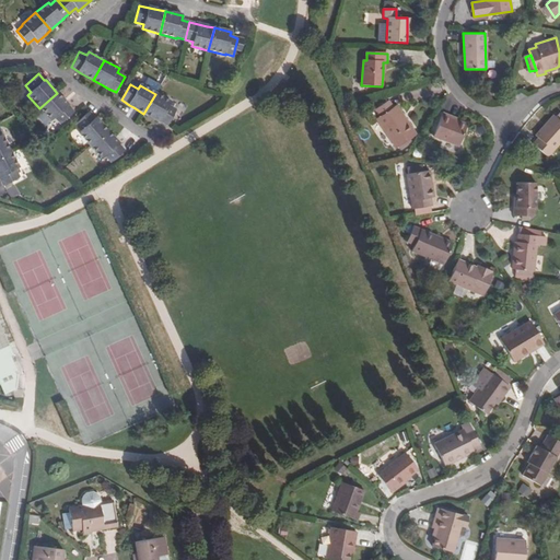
[(57,93),(39,108),(50,121),(54,118),(60,125),(73,113),(68,106),(68,105),(65,101),(57,93)]
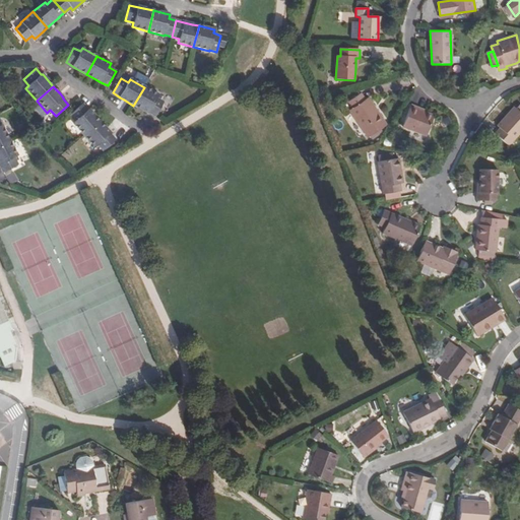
[(144,87),(133,106),(143,111),(148,114),(148,113),(155,117),(164,103),(156,99),(158,95),(144,87)]
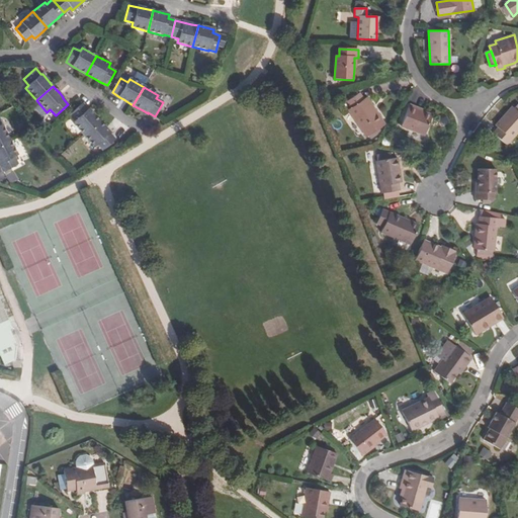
[(370,136),(378,130),(386,124),(367,97),(365,99),(361,94),(348,102),(351,108),(349,110),(367,138),(370,136)]
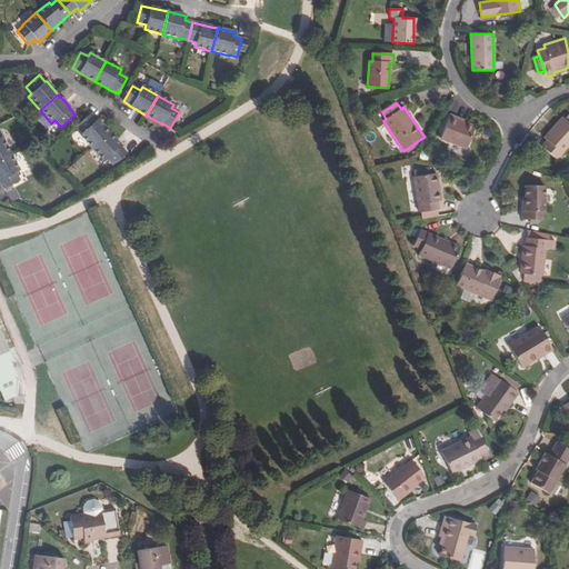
[(91,149),(109,133),(101,125),(98,120),(97,121),(90,113),(77,126),(82,132),(80,135),(91,149)]
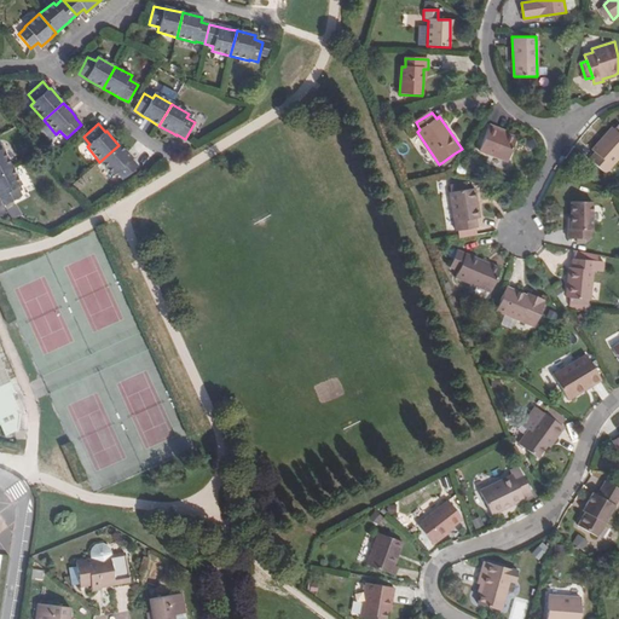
[(509,162),(516,139),(507,136),(499,133),(499,131),(490,127),(481,154),(491,157),(508,163),(509,162)]
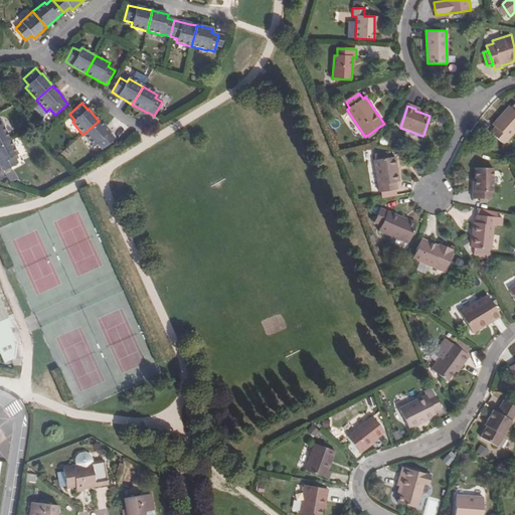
[(514,111),(510,107),(493,127),(495,128),(491,133),(504,146),(514,133),(514,111)]
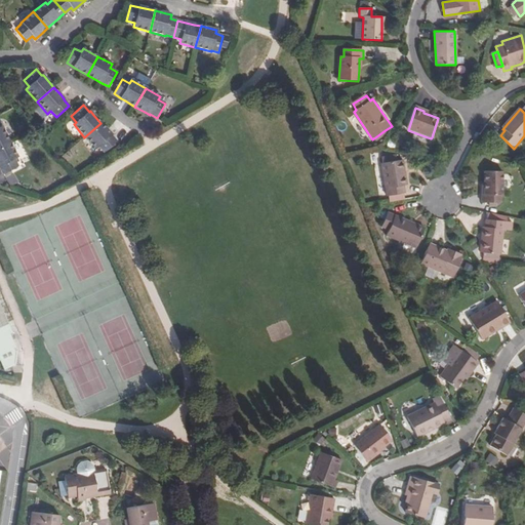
[(49,124),(56,118),(51,113),(44,119),(49,124)]
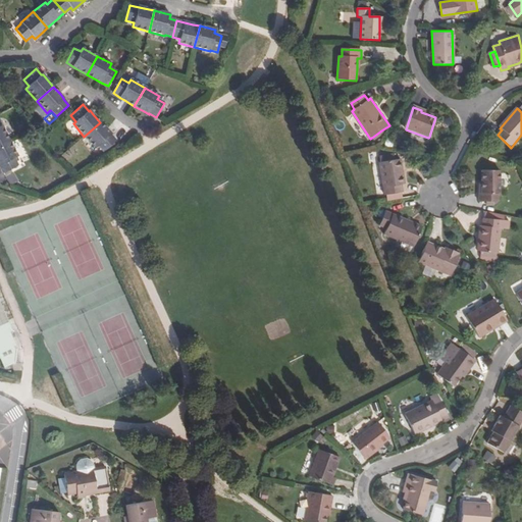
[(100,122),(84,137),(95,149),(98,146),(103,152),(115,141),(109,133),(100,122)]
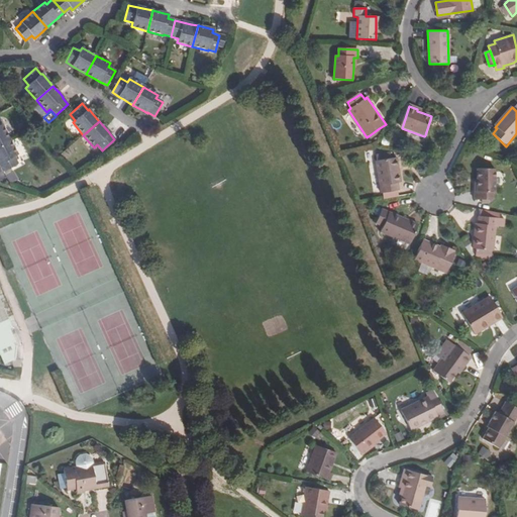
[(0,143),(9,139),(1,124),(0,124),(0,143)]
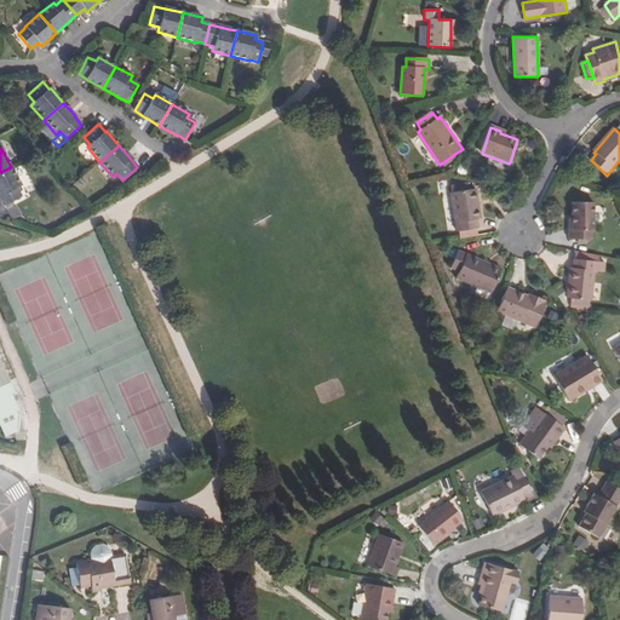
[(453,155),(443,162),(446,167),(455,160),(453,155)]
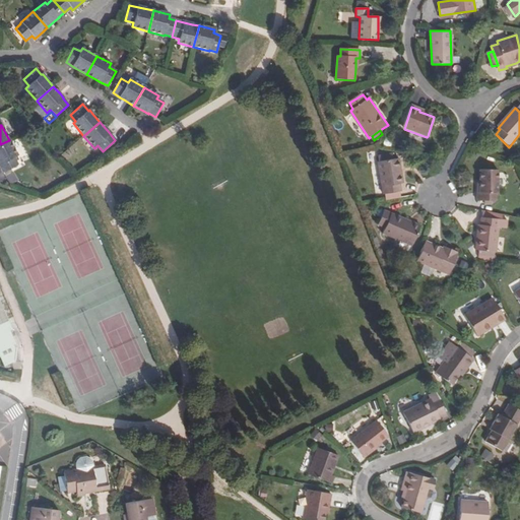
[(9,140),(0,144),(0,169),(2,174),(17,166),(14,158),(17,156),(9,140)]
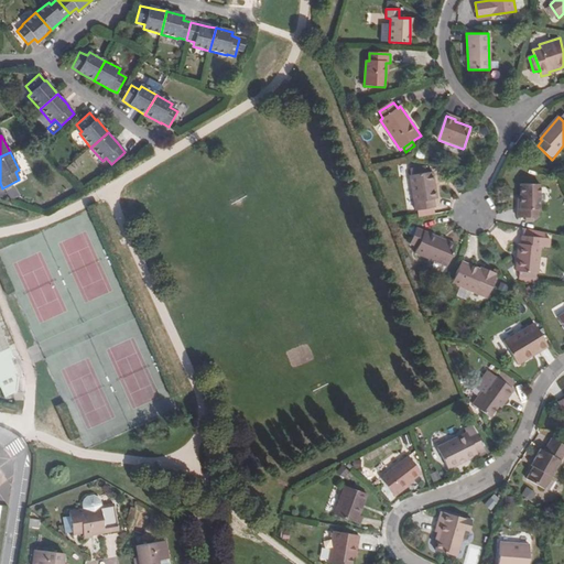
[(410,177),(416,212),(435,208),(434,201),(437,199),(434,184),(436,184),(434,173),(410,177)]
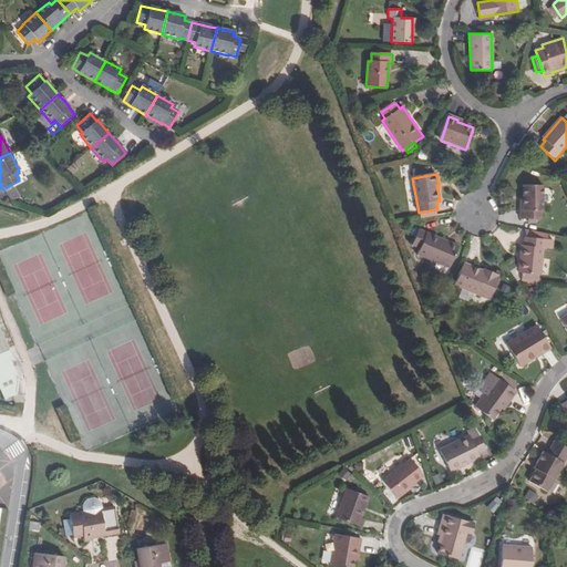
[(525,210),(522,210),(523,220),(542,219),(542,213),(544,212),(544,186),(524,186),(525,198),(525,210)]
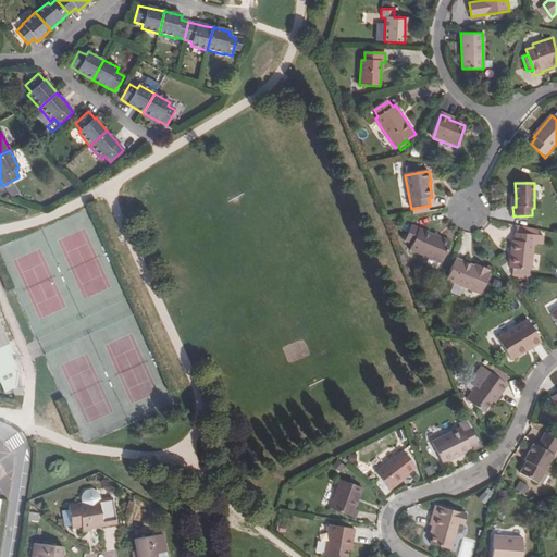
[(8,188),(11,198),(20,195),(15,185),(8,188)]
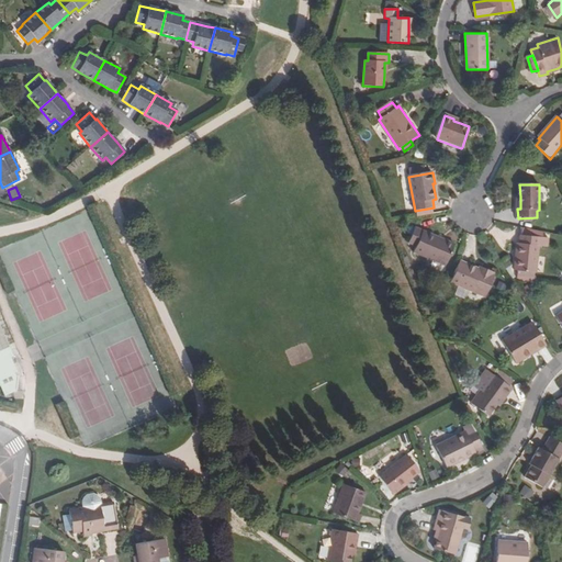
[(414,254),(447,267),(454,246),(415,229),(409,244),(417,247),(414,254)]
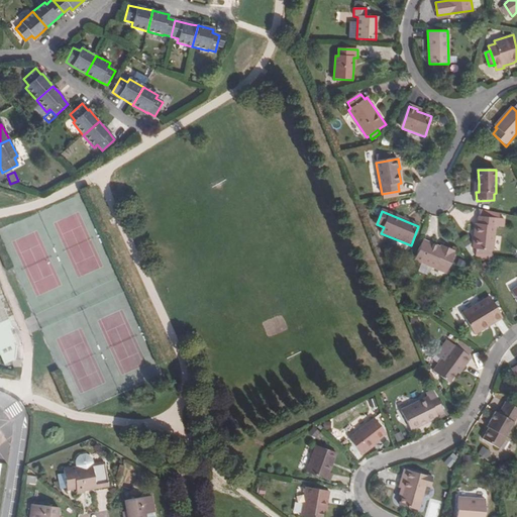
[(479,236),(476,236),(475,250),(494,253),(498,220),(481,217),(480,225),(479,236)]
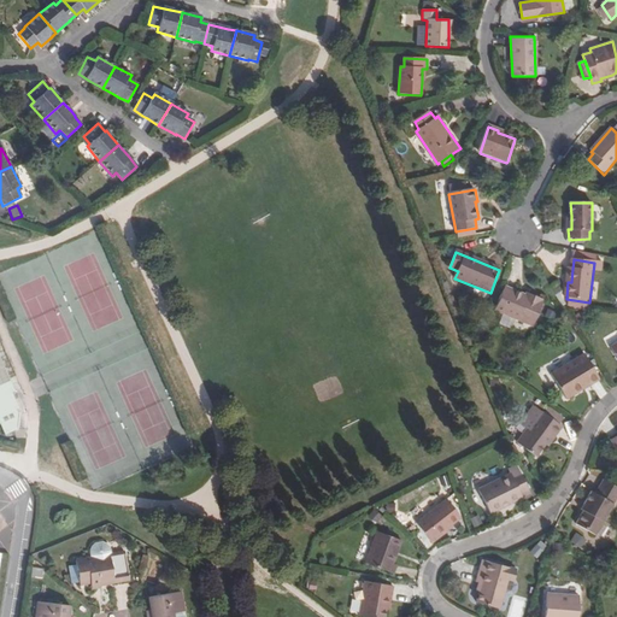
[(533,300),(527,298),(504,288),(495,311),(535,328),(545,305),(542,304),(544,300),(534,297),(533,300)]
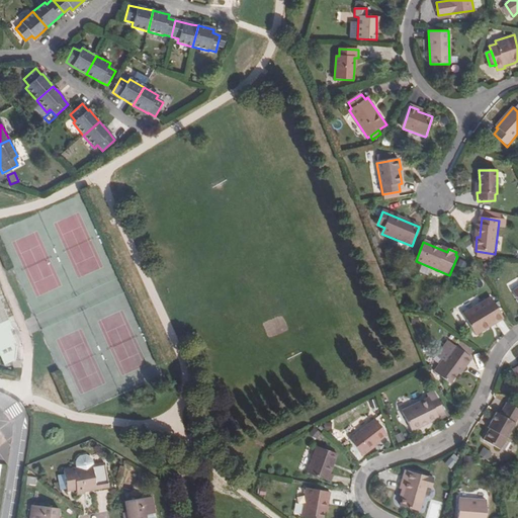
[(0,355),(4,364),(13,360),(14,346),(13,344),(15,342),(9,329),(11,328),(7,318),(0,303),(0,355)]
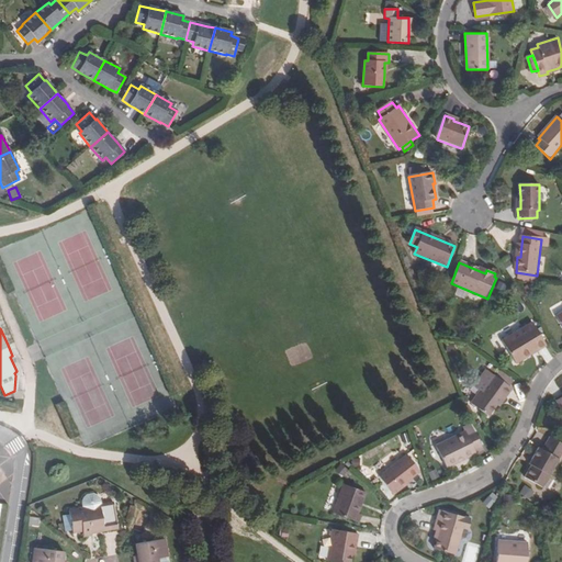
[(532,357),(548,351),(538,329),(532,332),(505,344),(512,359),(515,369),(534,361),(532,357)]
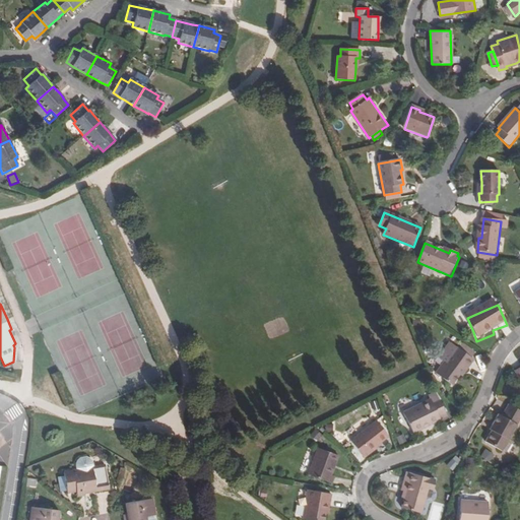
[(493,330),(494,334),(508,328),(507,325),(493,330)]
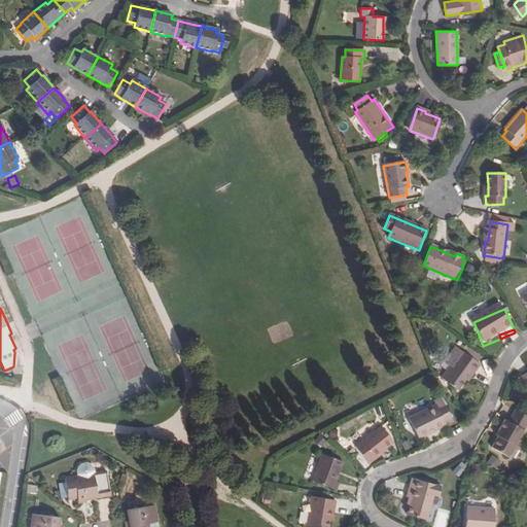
[(443,379),(458,390),(465,380),(467,378),(470,379),(481,364),(478,362),(465,353),(456,347),(445,363),(451,366),(443,379)]
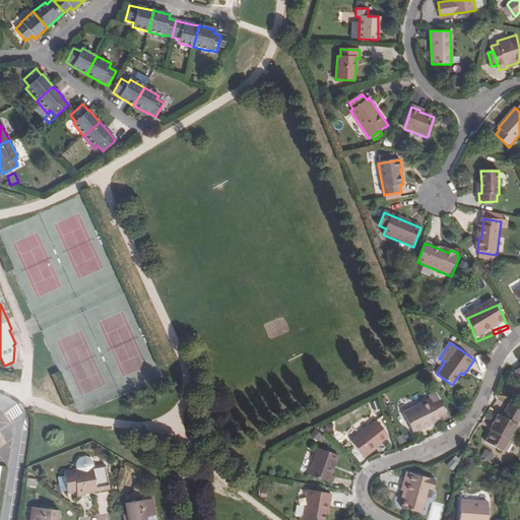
[(463,344),(459,348),(471,358),(475,352),(463,344)]
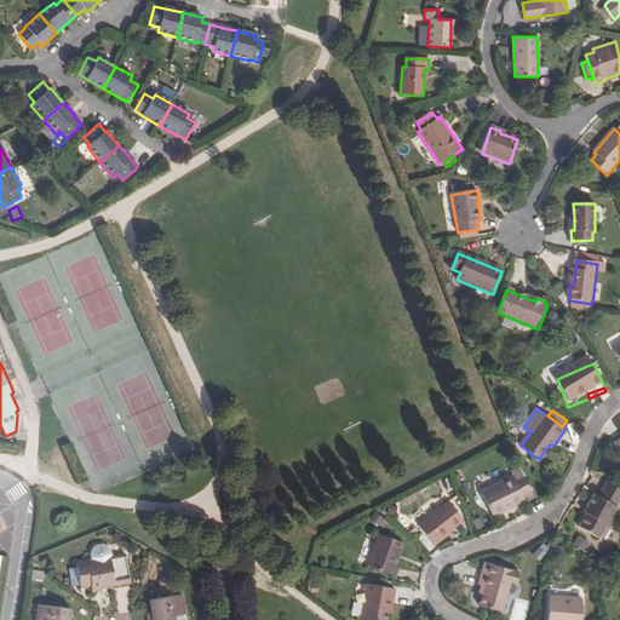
[(524,497),(533,493),(527,480),(524,481),(521,474),(512,477),(512,478),(481,494),(493,517),(527,500),(524,497)]
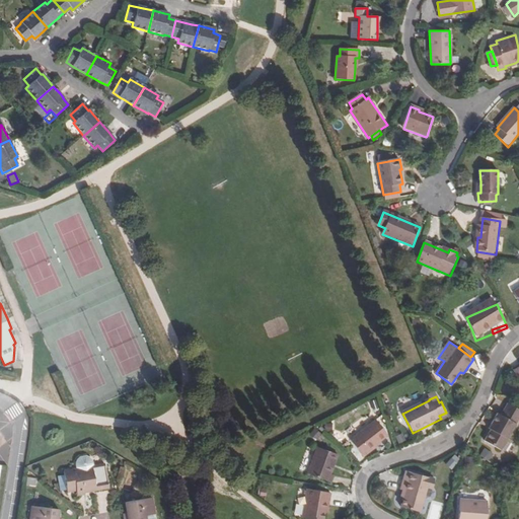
[(503,449),(518,419),(518,408),(509,402),(503,415),(499,413),(490,428),(493,429),(487,441),(503,449)]
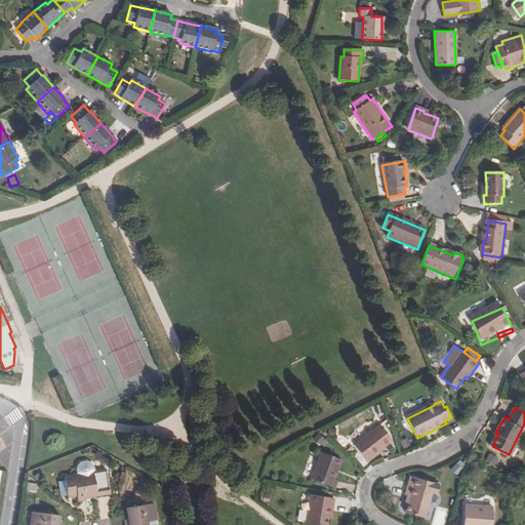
[(370,461),(388,446),(396,440),(382,423),(357,445),(370,461)]
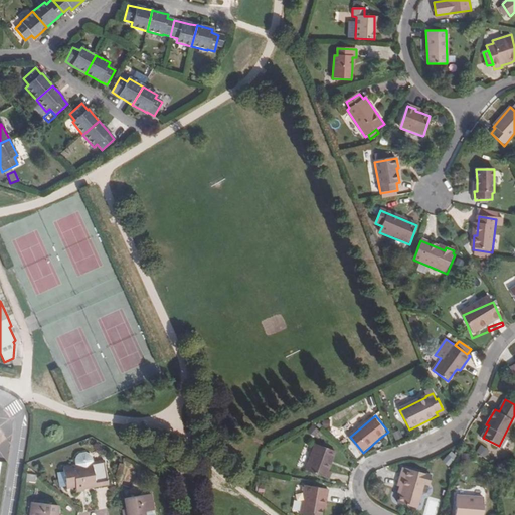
[(380,438),(363,453),(364,455),(381,441),(380,438)]
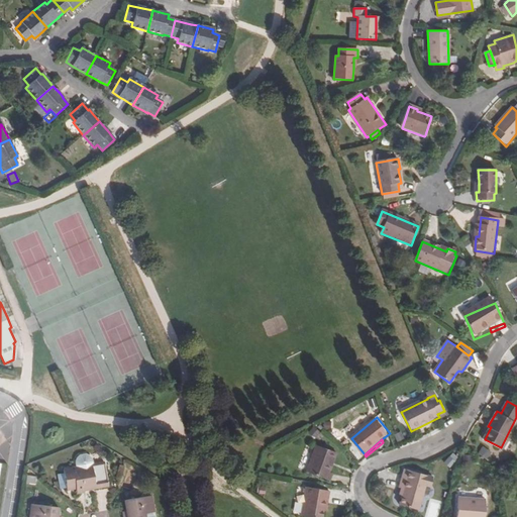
[(310,474),(333,483),(335,475),(332,474),(340,454),(320,446),(310,474)]
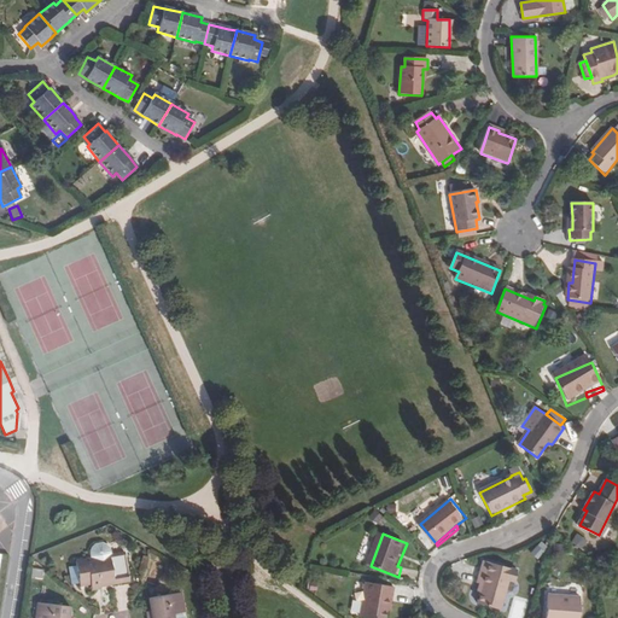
[(91,557),(110,553),(109,547),(101,541),(94,541),(89,549),(91,557)]
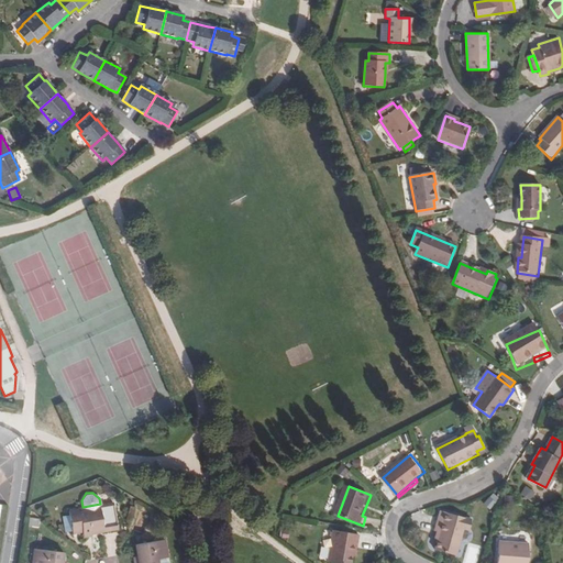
[(490,508),(497,497),(492,493),(484,504),(490,508)]
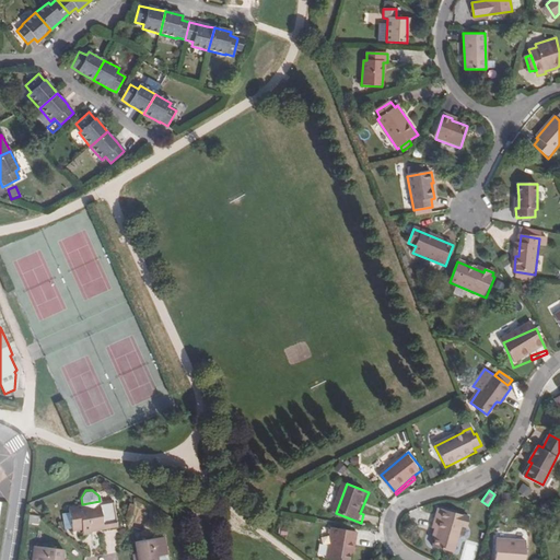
[(112,500),(100,501),(82,504),(67,506),(68,511),(61,512),(63,524),(70,523),(70,528),(71,528),(81,526),(81,531),(90,529),(116,525),(112,500)]
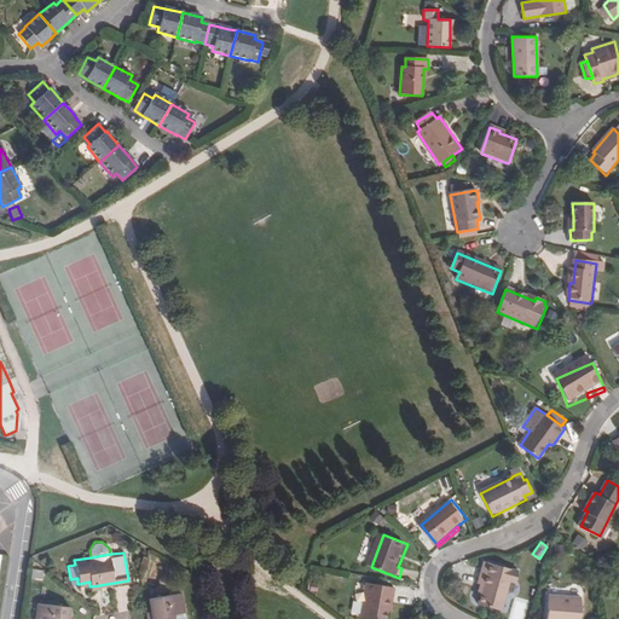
[(485,584),(484,591),(481,603),(503,609),(509,580),(482,573),(480,583),(481,584),(485,584)]
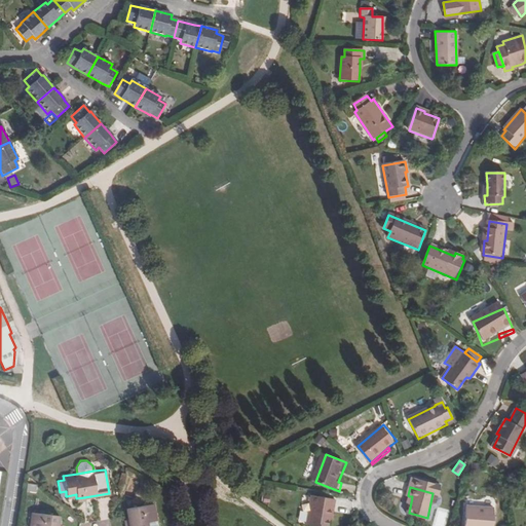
[(332,509),(335,509),(336,500),(312,496),(306,525),(308,525),(328,525),(330,520),(332,509)]
